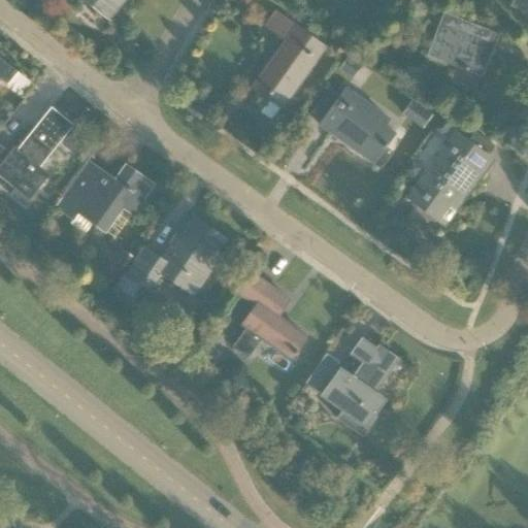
[(83,0),(109,21),(125,0),(83,0)]
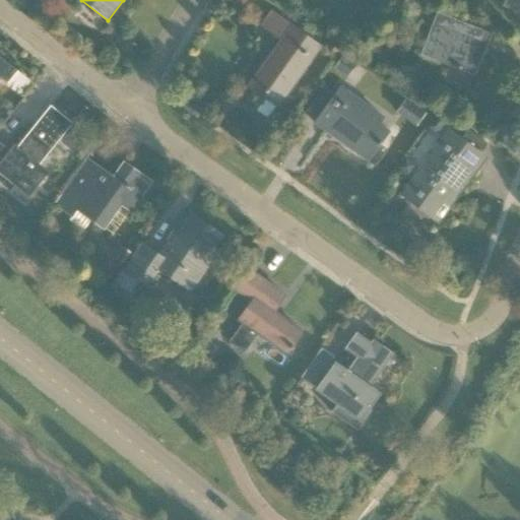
[(519,0),(504,0),(503,4),(519,10),(519,0)]
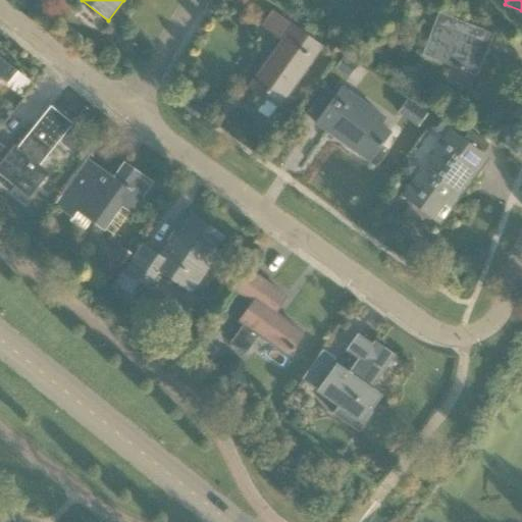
[(279,106),(320,47),(271,12),(262,24),(285,41),(265,69),(264,68),(252,87),(265,96),(258,107),(269,115),(276,104),(279,106)]
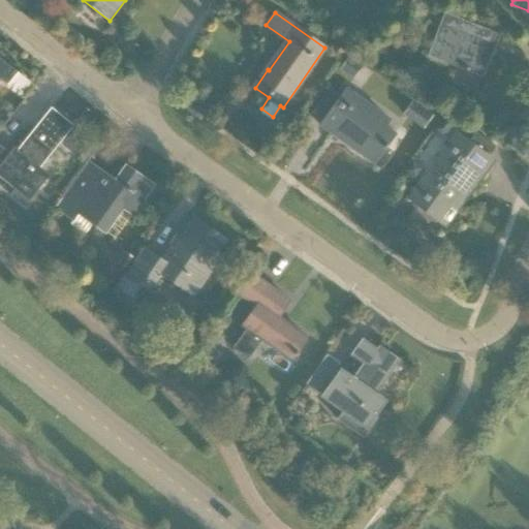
[(483,75),(495,45),(470,36),(475,24),(444,12),(440,25),(428,55),(483,75)]
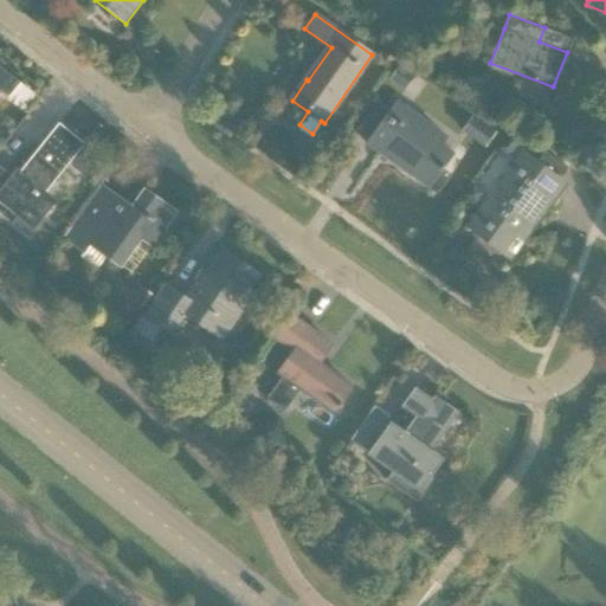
[(395,57),(382,47),(375,56),(389,65),(395,57)]
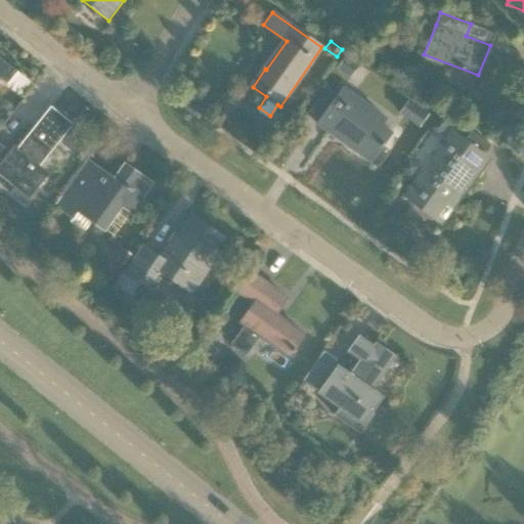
[(347,54),(337,69),(350,78),(360,63),(347,54)]
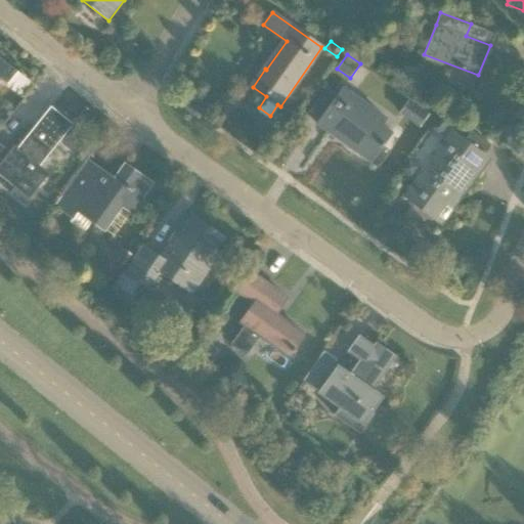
[(8,83),(17,71),(0,56),(0,77),(8,83)]
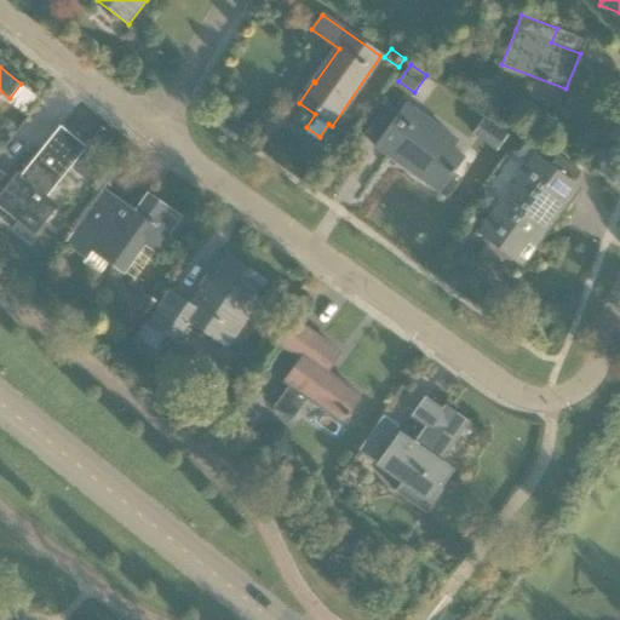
[(385,102),(365,131),(380,141),(401,112),(385,102)]
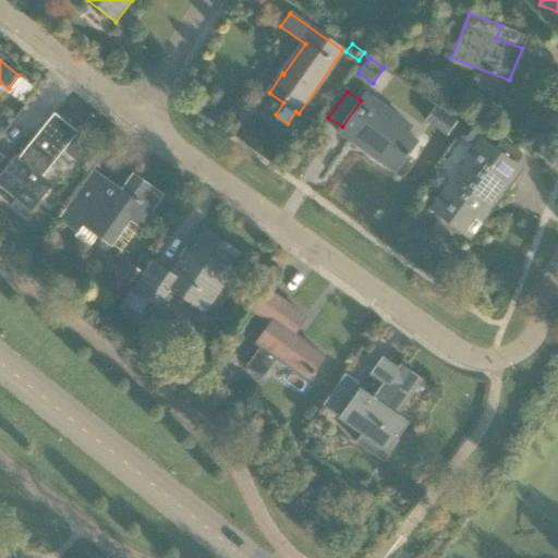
[(408,156),(409,156),(419,141),(400,128),(405,121),(366,93),(361,100),(342,126),(339,132),(396,172),(408,156)]
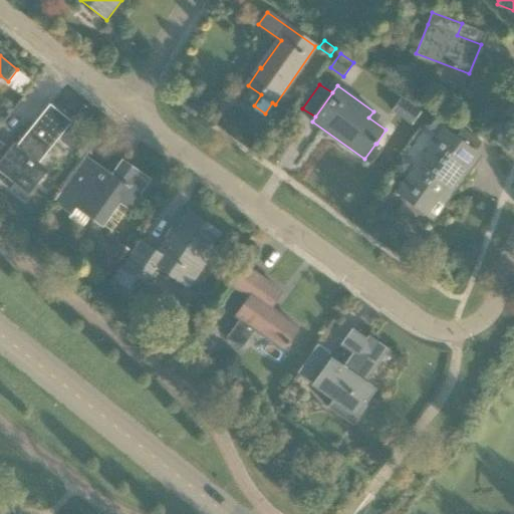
[(402,97),(393,111),(412,124),(421,110),(402,97)]
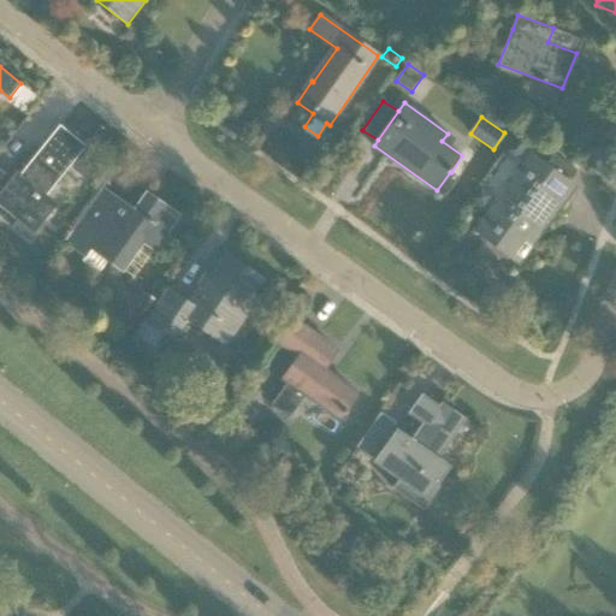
[(12,227),(29,241),(57,207),(45,197),(86,147),(59,125),(16,181),(0,169),(0,206),(18,220),(12,227)]
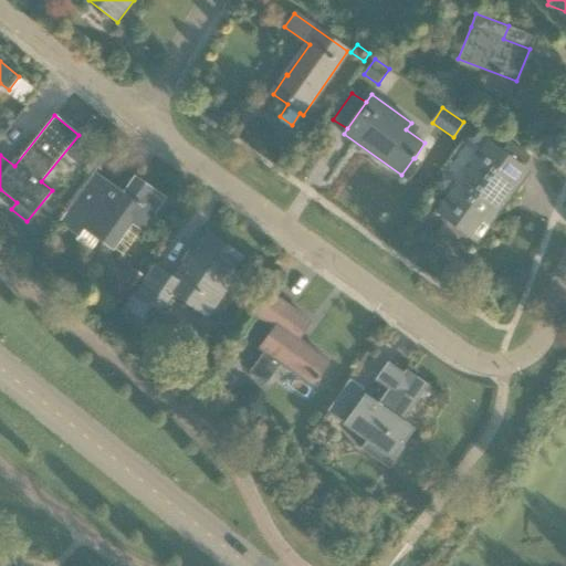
[(485,134),(474,125),(463,139),(470,144),(480,143),(485,134)]
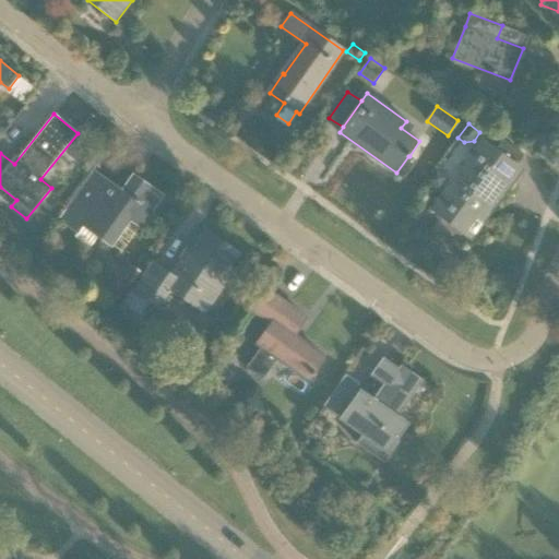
[(483,140),(432,209),(465,234),(480,213),(476,210),(484,199),(490,203),(509,178),(506,175),(514,163),(516,165),(524,155),(502,139),(496,149),(483,140)]
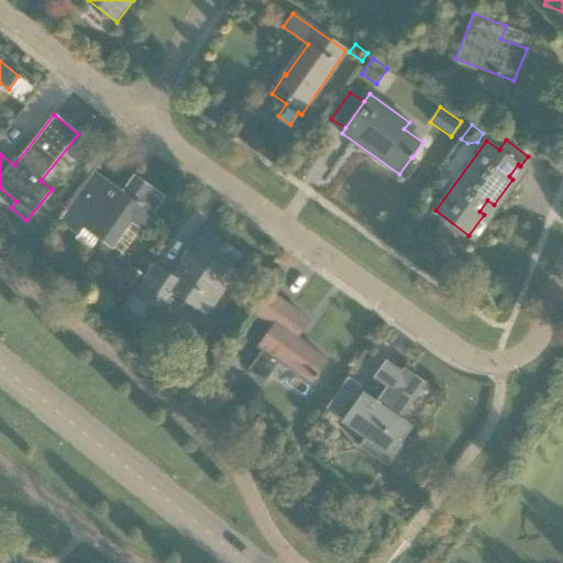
[(88,174),(98,163),(86,154),(81,161),(81,168),(88,174)]
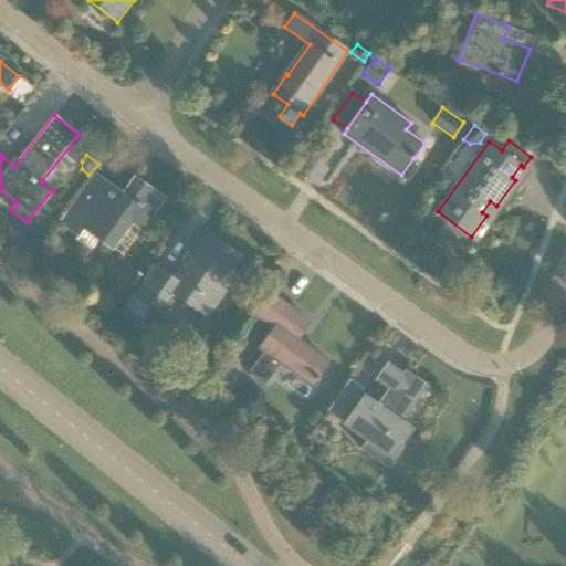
[(123,194),(94,173),(59,222),(77,236),(83,228),(114,249),(132,223),(145,233),(155,219),(152,216),(165,198),(135,178),(123,194)]
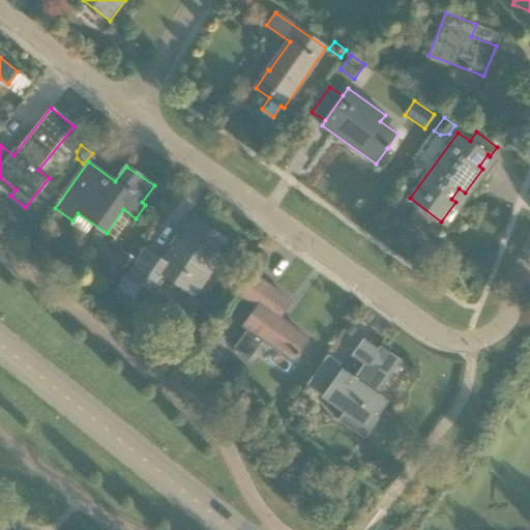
[(125,274),(116,288),(133,298),(142,286),(151,292),(164,275),(192,294),(196,296),(212,272),(208,270),(229,241),(195,217),(164,261),(145,247),(126,274),(125,274)]
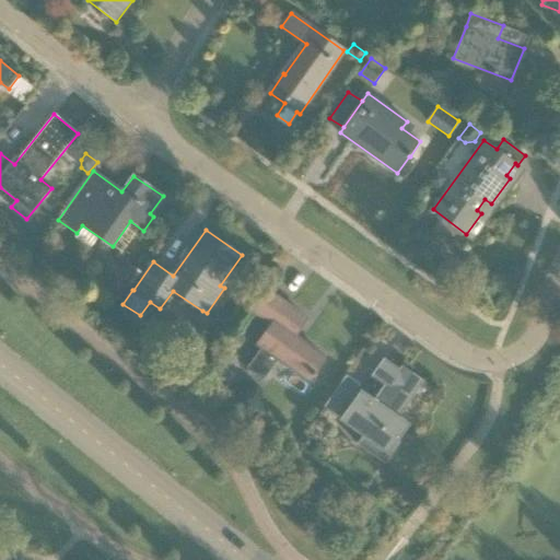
[(124,278),(133,284),(141,273),(131,266),(124,278)]
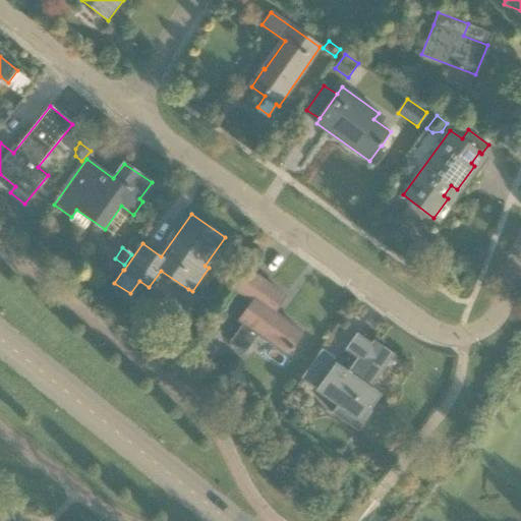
[(286,296),(250,271),(237,290),(253,302),(240,320),(244,323),(230,343),(244,353),(258,334),(288,354),(291,349),(293,351),(296,347),(294,346),(303,333),(274,312),(286,296)]
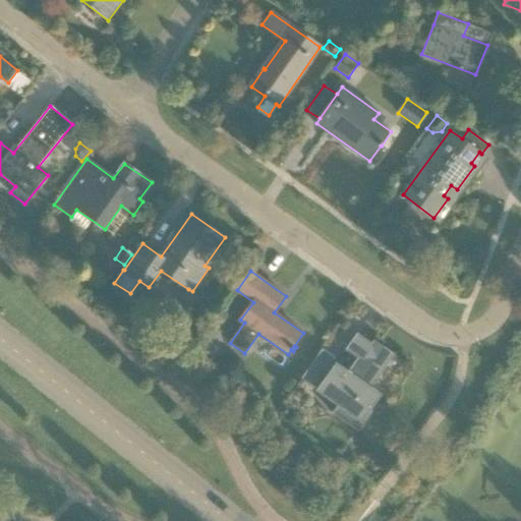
[(319,389),(339,404),(333,412),(358,430),(373,410),(370,408),(381,394),(369,387),(393,354),(375,341),(372,344),(358,334),(347,348),(362,358),(351,373),(337,363),(319,389)]
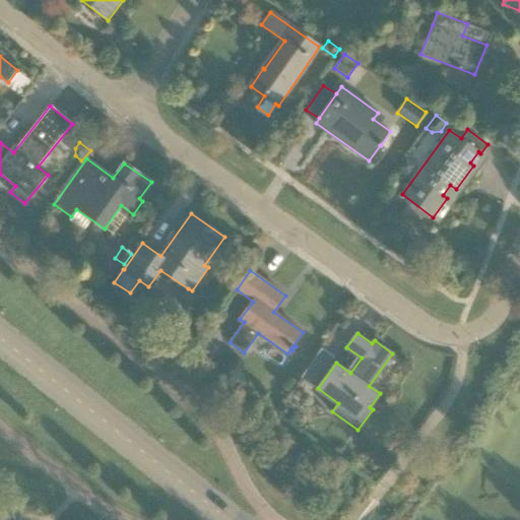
[(277,412),(285,418),(291,408),(283,403),(277,412)]
